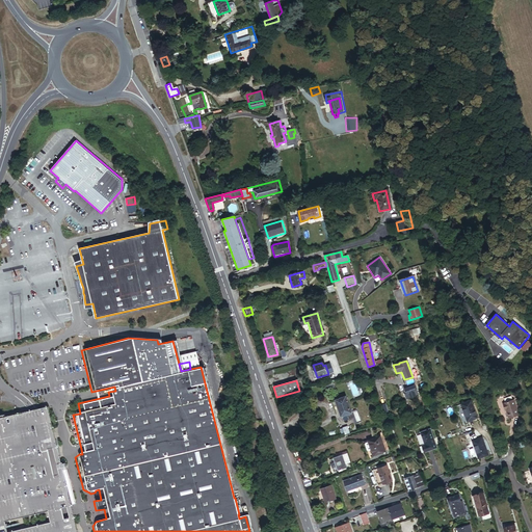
[(330,381),(322,383),(324,391),(333,388),(330,381)]
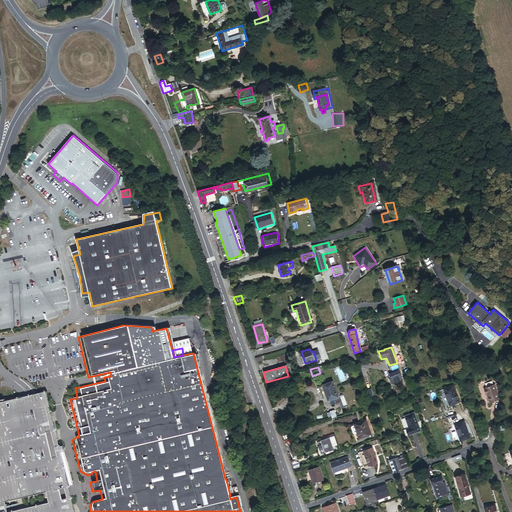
[(400,381),(399,377),(401,376),(399,371),(390,375),(391,379),(390,380),(391,384),(400,381)]
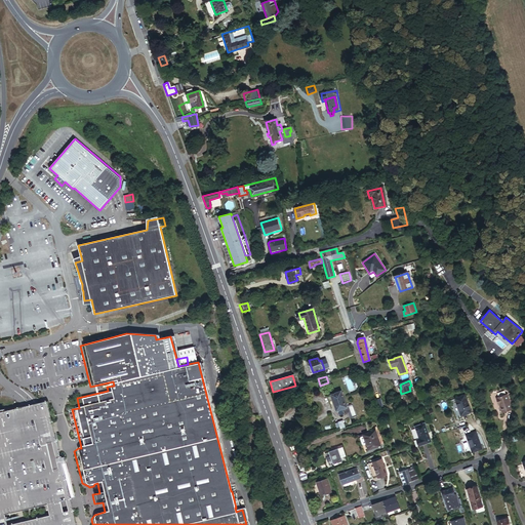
[(340,392),(330,395),(335,411),(337,411),(338,416),(348,412),(346,407),(340,392)]
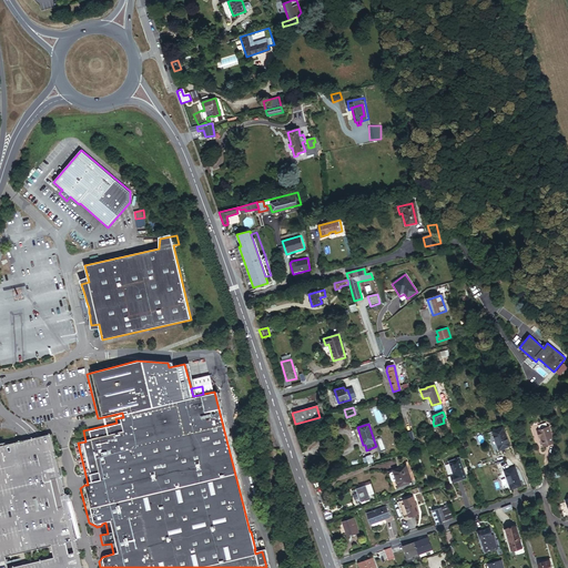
[(503,428),(492,432),(498,450),(509,447),(503,428)]
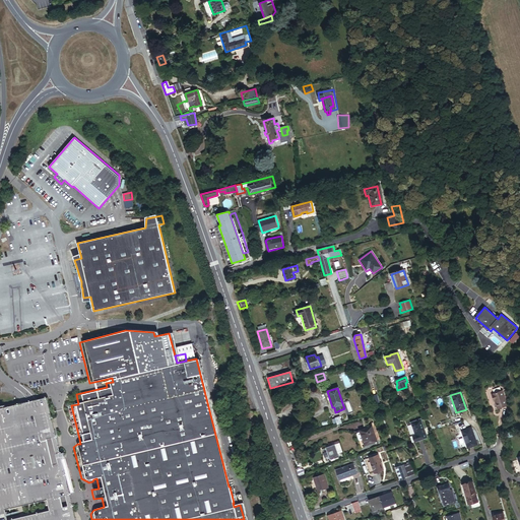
[(510,407),(506,392),(495,394),(496,399),(499,399),(501,409),(510,407)]
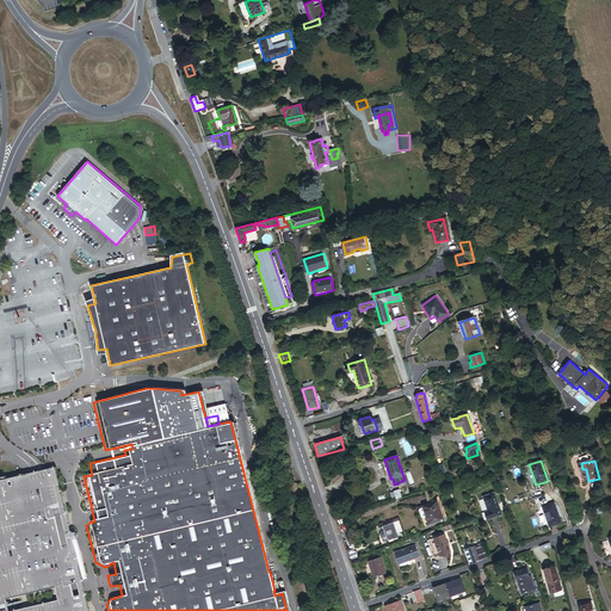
[(71,532),(55,467),(37,471),(0,480),(0,610),(88,610),(84,587),(81,580),(71,532)]
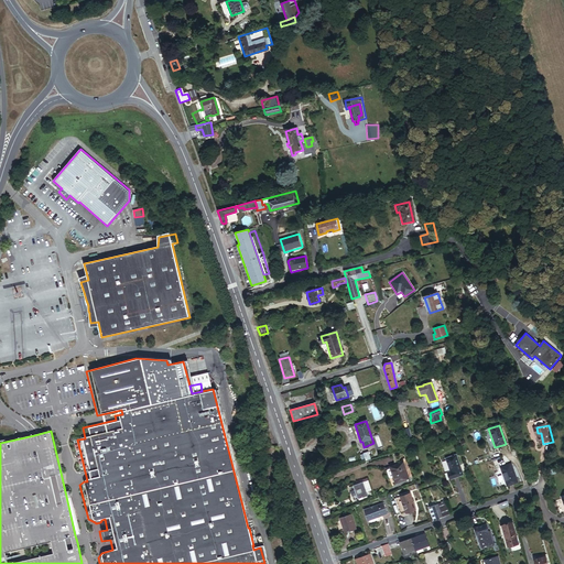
[(377,435),(371,437),(373,443),(376,451),(381,448),(377,435)]
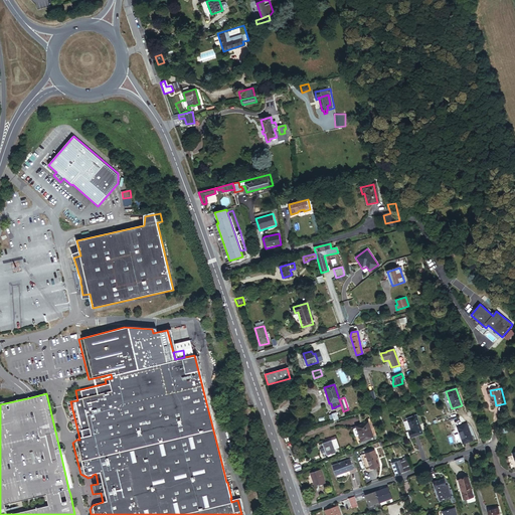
[(422,435),(416,415),(406,418),(410,431),(408,432),(411,439),(422,435)]
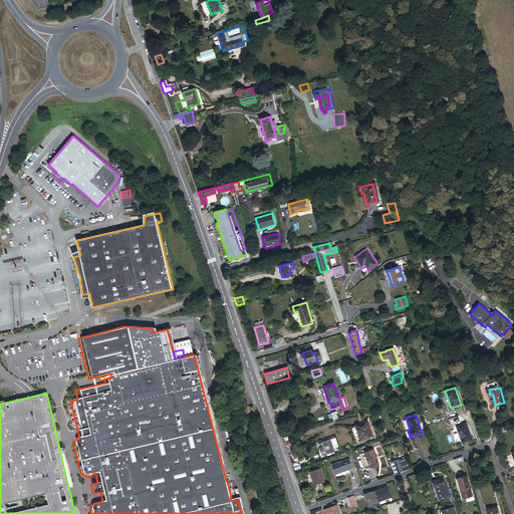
[(367,422),(355,426),(356,427),(358,435),(360,441),(372,437),(367,422)]
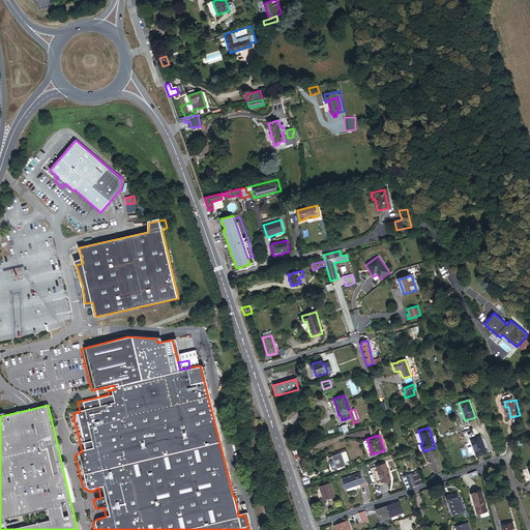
[(480,437),(470,440),(476,455),(486,452),(480,437)]
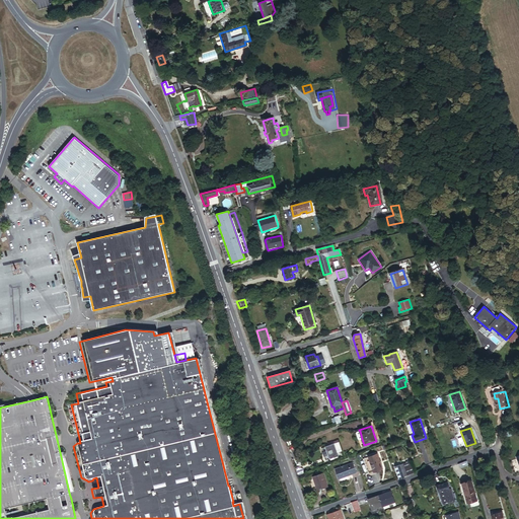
[(338,443),(332,445),(336,454),(341,452),(338,443)]
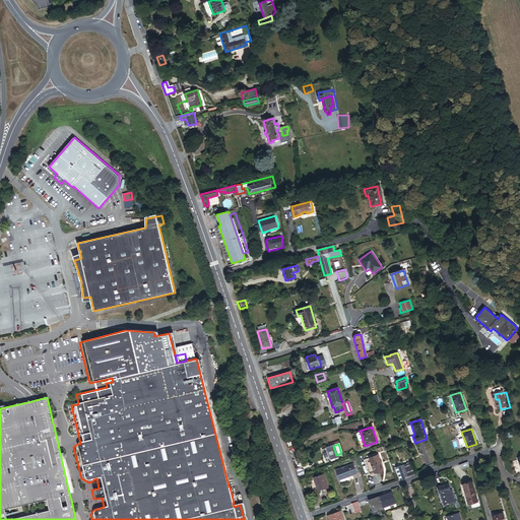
[(333,446),(325,449),(329,460),(337,458),(336,455),(333,446)]
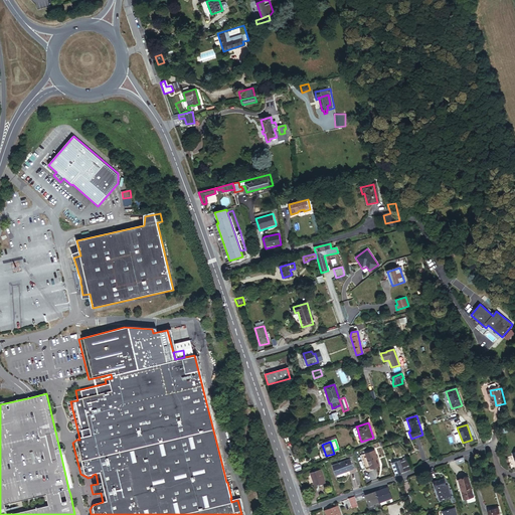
[(73,488),(64,448),(59,449),(68,489),(71,488),(73,488)]
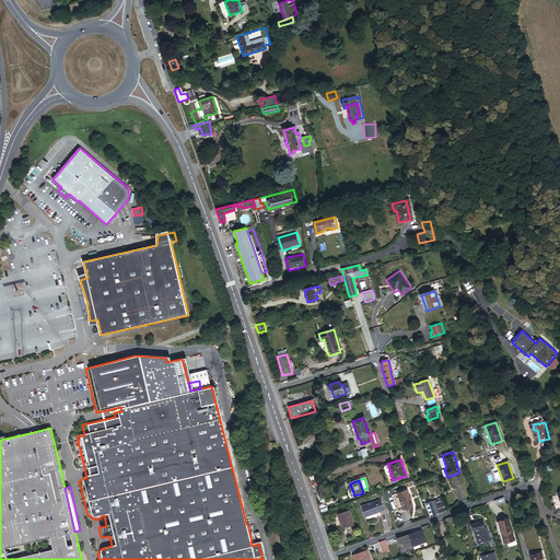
[(406,490),(397,493),(403,510),(412,506),(406,490)]
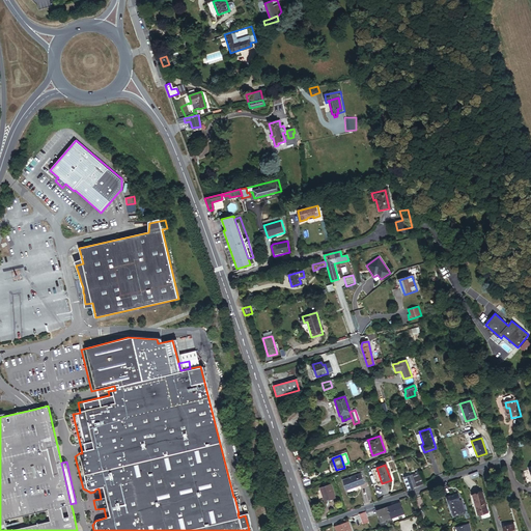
[(361,474),(342,480),(346,491),(364,484),(361,474)]
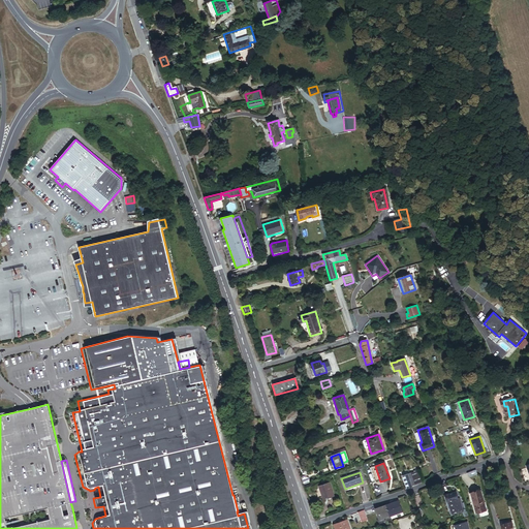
[(415,475),(414,472),(402,476),(406,488),(419,484),(416,474),(415,475)]
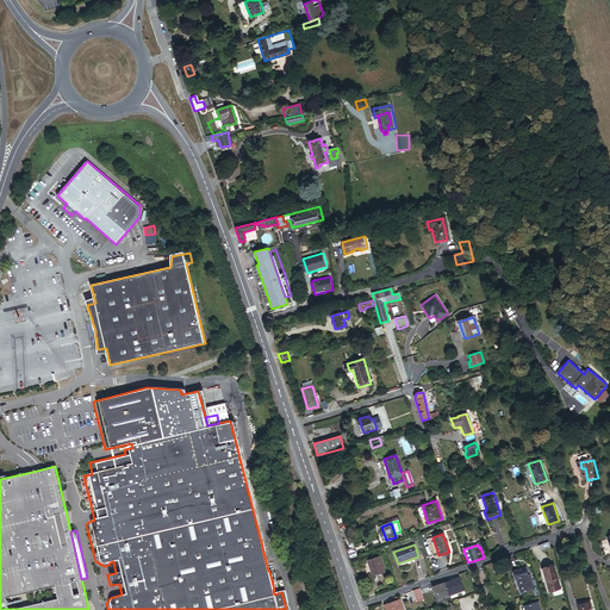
[(379,558),(367,561),(372,577),(384,573),(379,558)]
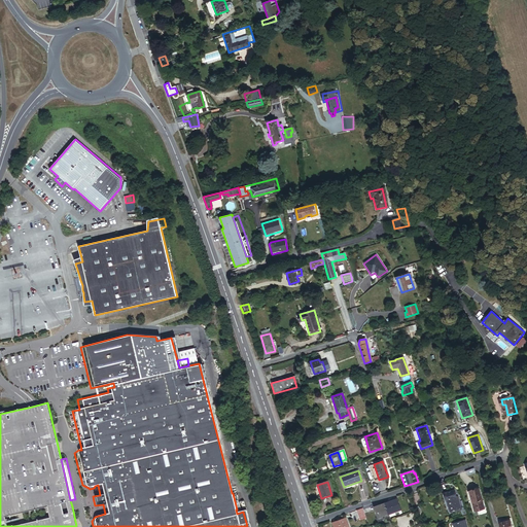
[(478,489),(468,492),(473,512),(483,510),(478,489)]
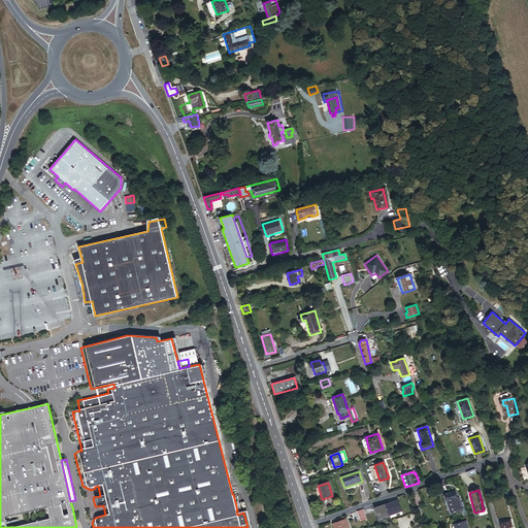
[(444,502),(447,502),(455,499),(453,492),(442,495),(444,502)]
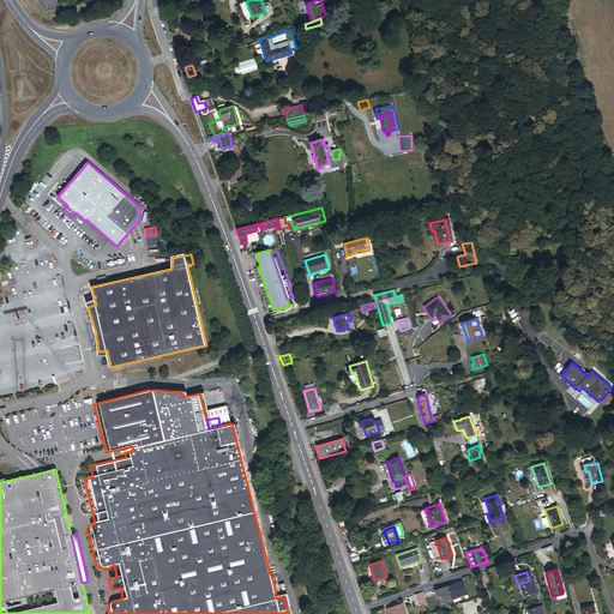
[(536,594),(535,587),(530,587),(529,581),(519,584),(523,596),(524,599),(527,597),(527,596),(536,594)]
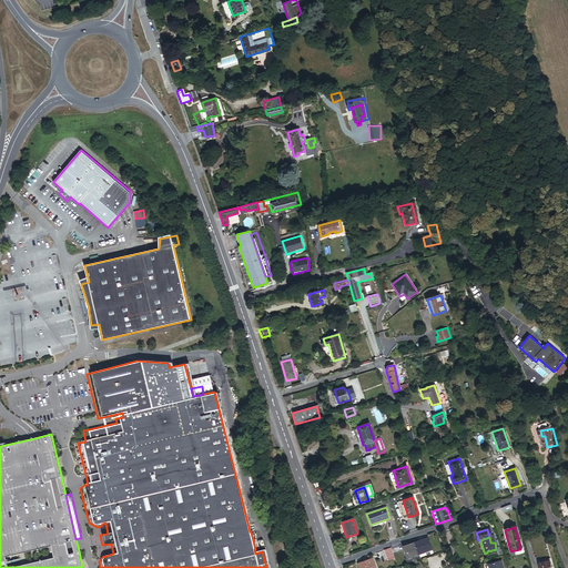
[(427,538),(403,547),(407,559),(418,556),(432,550),(427,538)]
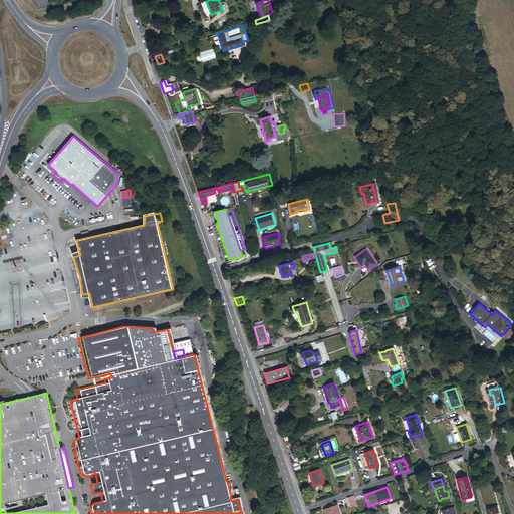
[(353,496),(347,498),(349,506),(354,504),(354,507),(356,506),(353,496)]
